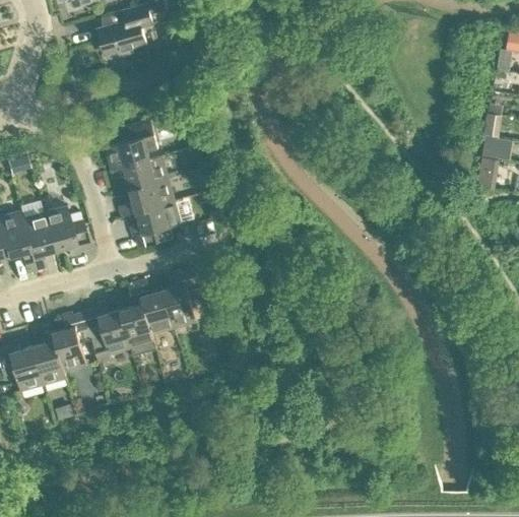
[(121,11),(124,22),(96,30),(104,56),(116,52),(118,61),(130,57),(128,49),(144,44),(139,27),(151,24),(149,17),(165,13),(161,1),(146,5),(145,4),(121,11)]
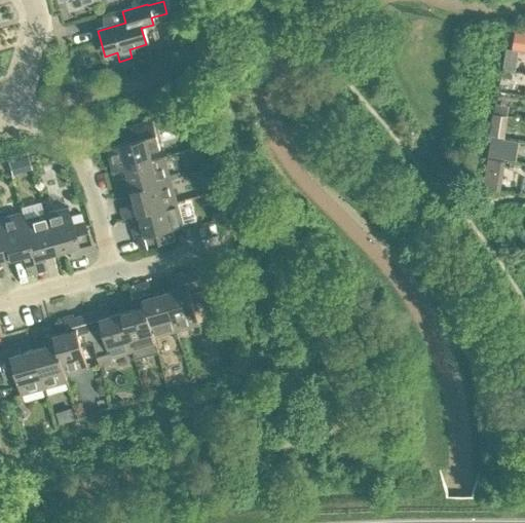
[(524,53),(524,37),(514,36),(511,51),(524,53)]
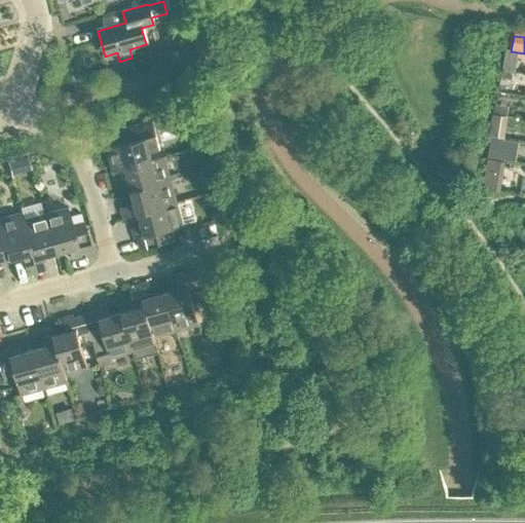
[(105,150),(112,173),(150,162),(150,161),(148,154),(159,151),(151,122),(123,131),(127,144),(105,150)]
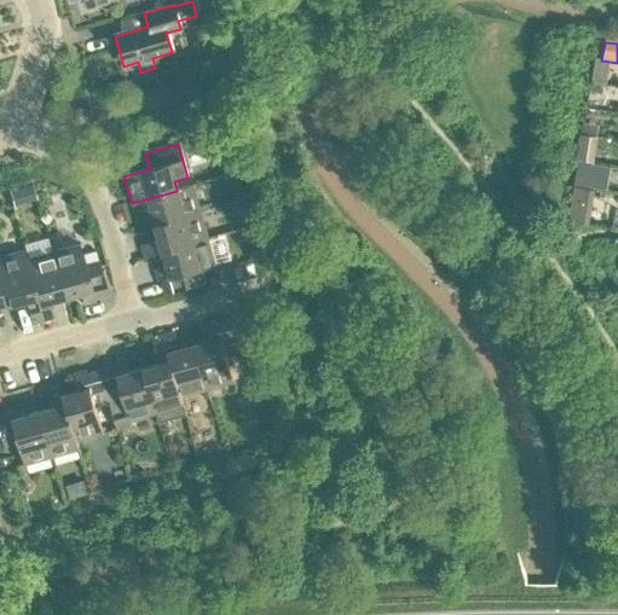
[(578,162),(575,187),(589,190),(594,166),(578,162)]
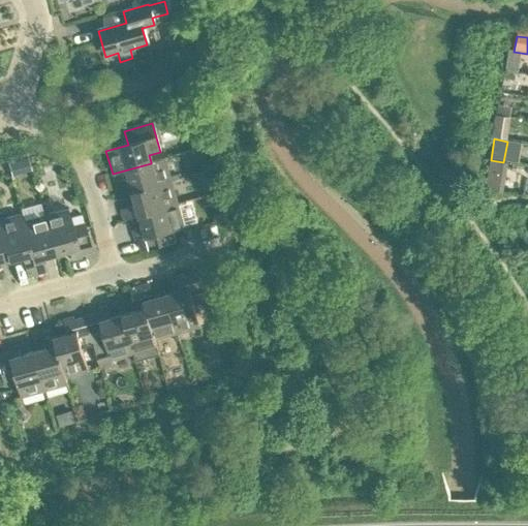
[(127,180),(131,193),(171,183),(163,159),(151,162),(151,163),(113,174),(111,174),(114,184),(127,180)]
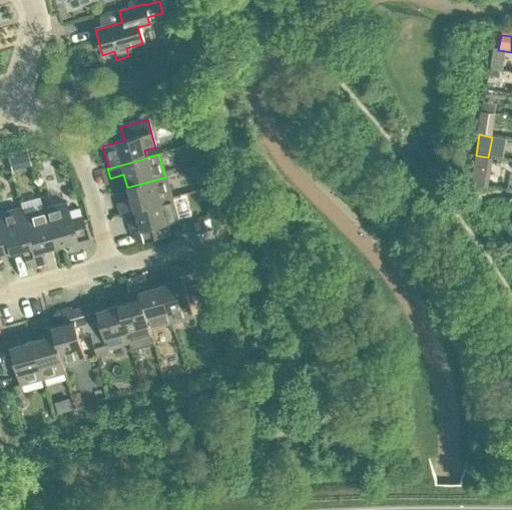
[(484,175),(485,163),(475,161),(473,174),(484,175)]
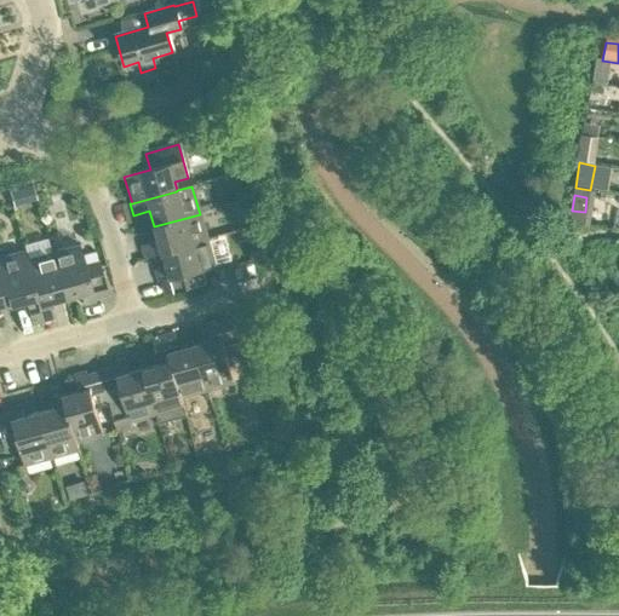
[(144,259),(161,254),(161,253),(207,241),(200,214),(154,226),(158,242),(141,247),(144,259)]
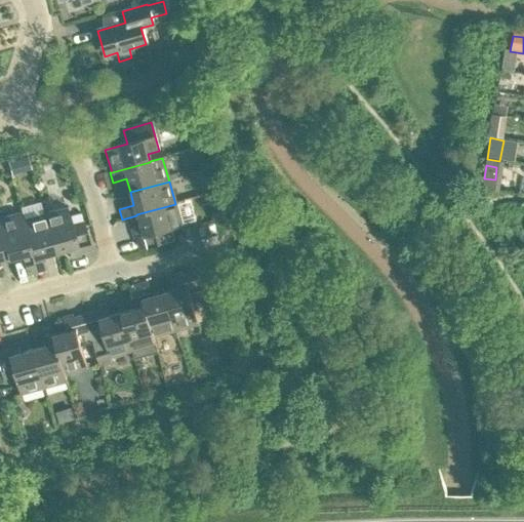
[(136,214),(136,215),(139,228),(130,230),(133,240),(135,239),(139,251),(167,243),(163,232),(182,227),(175,204),(136,214)]
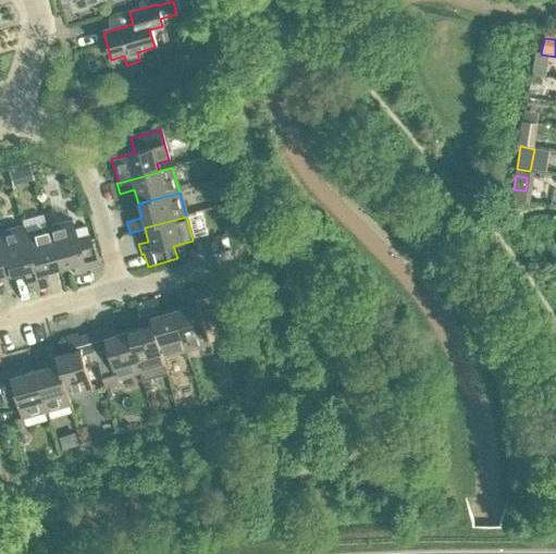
[(69,222),(44,229),(56,270),(70,266),(72,277),(83,273),(82,270),(95,267),(87,237),(74,241),(69,222)]
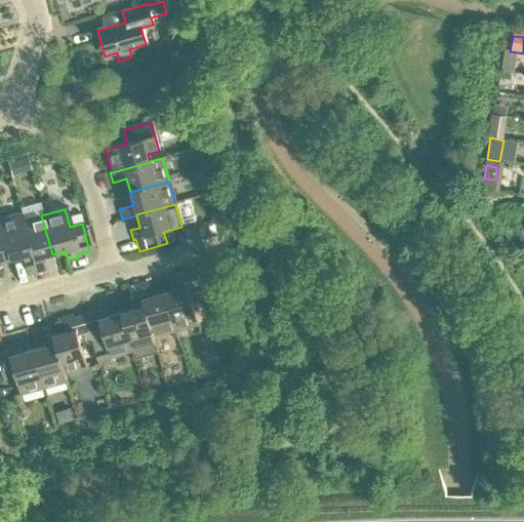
[(0,241),(5,259),(18,255),(25,277),(34,274),(19,222),(17,214),(0,218),(0,241)]
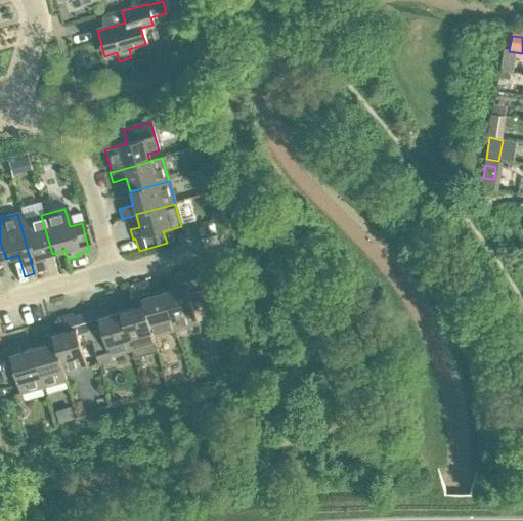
[(41,215),(19,221),(34,273),(43,270),(40,257),(52,254),(41,215)]
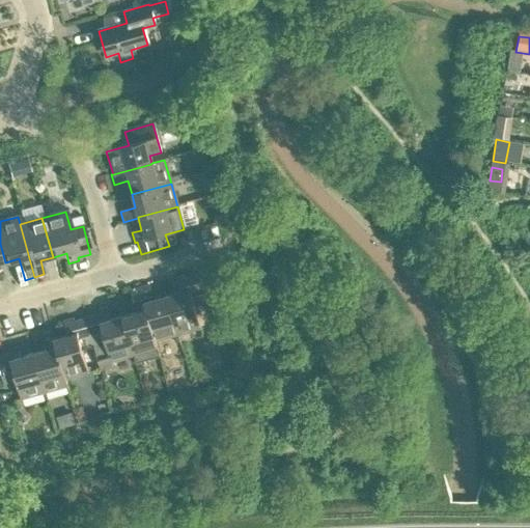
[(178,293),(165,297),(176,335),(199,329),(194,307),(205,304),(197,276),(186,279),(185,276),(174,279),(178,293)]
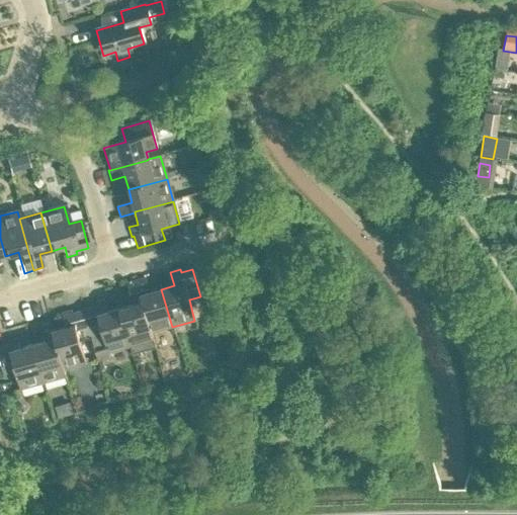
[(145,279),(136,282),(150,334),(151,333),(172,327),(161,289),(149,292),(145,279)]
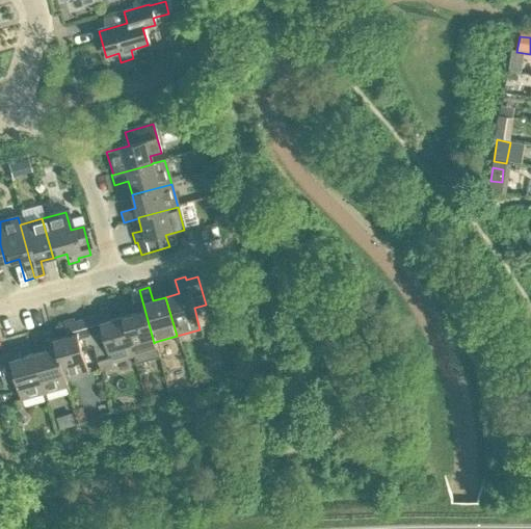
[(135,314),(122,318),(133,356),(135,365),(159,359),(155,342),(154,343),(139,290),(129,292),(135,314)]
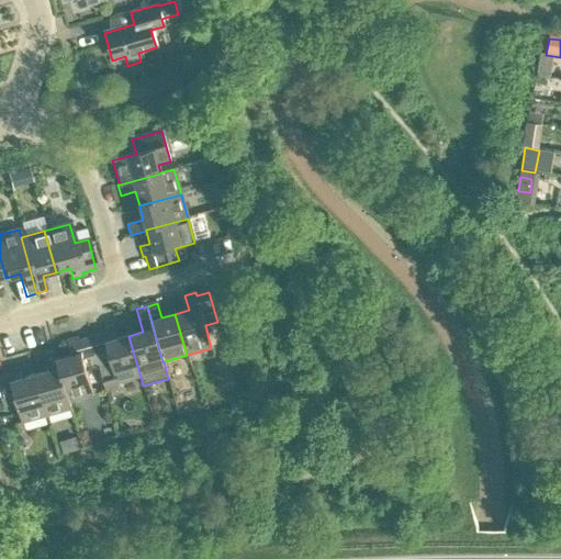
[(102,335),(89,338),(98,368),(99,368),(105,394),(119,390),(116,383),(141,377),(128,336),(115,339),(112,328),(102,332),(102,335)]
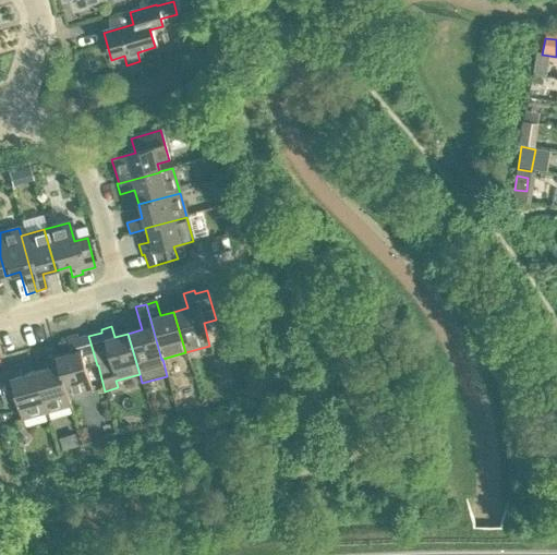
[(69,354),(56,358),(68,399),(92,391),(85,369),(97,365),(88,336),(76,339),(75,337),(65,339),(69,354)]
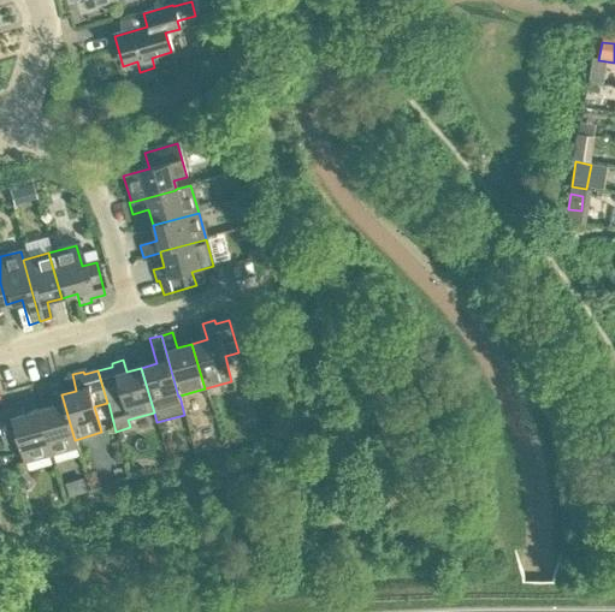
[(240,386),(242,397),(253,394),(250,384),(240,386)]
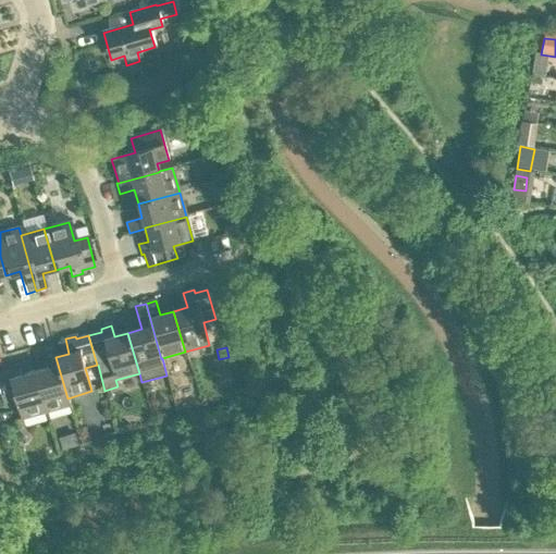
[(68,398),(56,357),(54,351),(44,354),(47,368),(33,372),(45,413),(41,414),(45,423),(51,421),(49,411),(70,406),(68,398)]
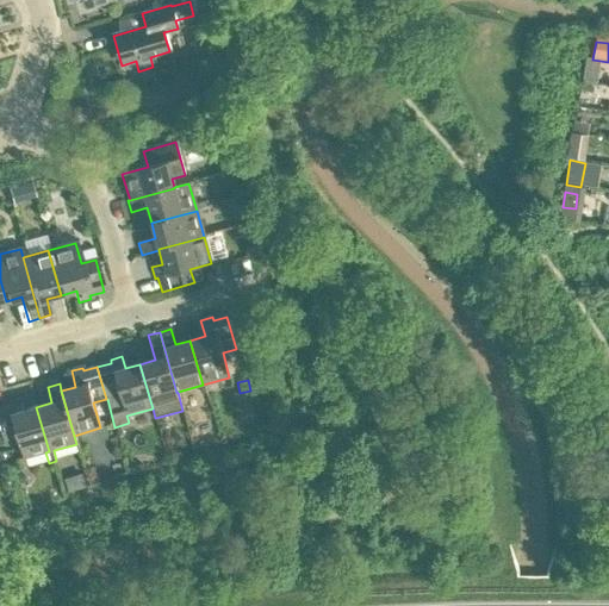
[(49,451),(36,407),(22,411),(19,400),(7,403),(8,406),(0,408),(0,430),(4,442),(17,438),(23,460),(45,453),(49,451)]
